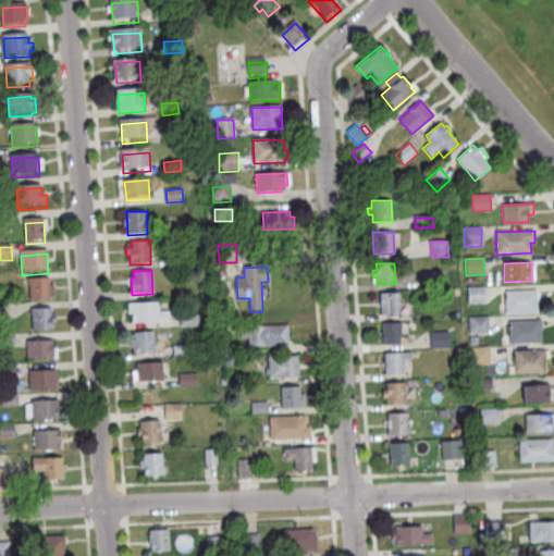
[(423,273),(423,289),(444,289),(443,273),(423,273)]
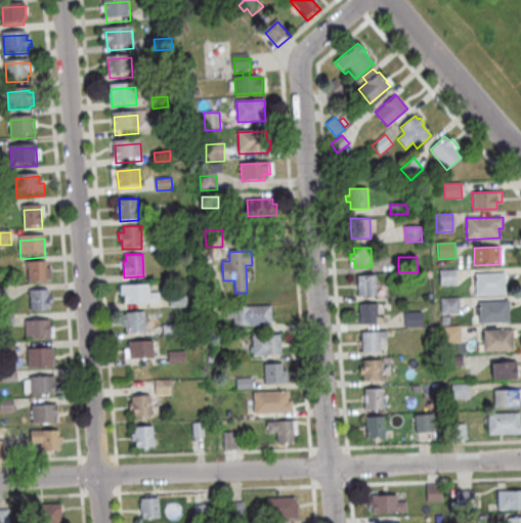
[(30,288),(29,266),(46,265),(47,272),(52,272),(53,286),(30,288)]
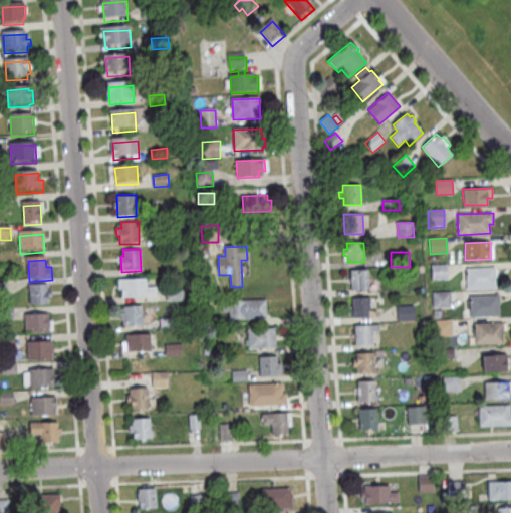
[(432,266),(432,280),(448,280),(447,265),(432,266)]
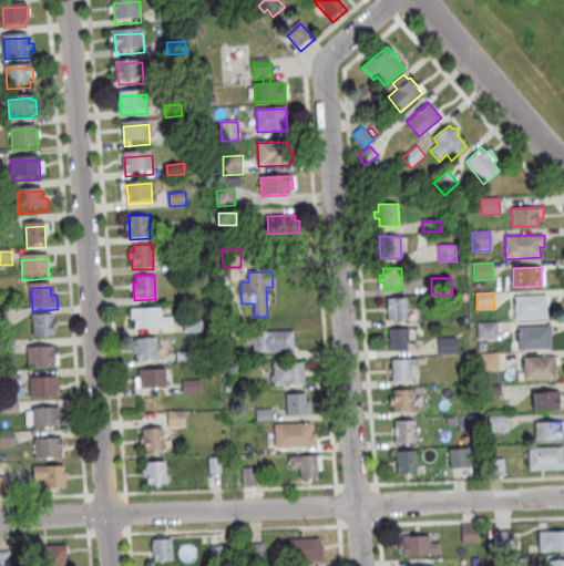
[(514,297),(515,320),(546,319),(545,304),(547,304),(547,295),(514,297)]
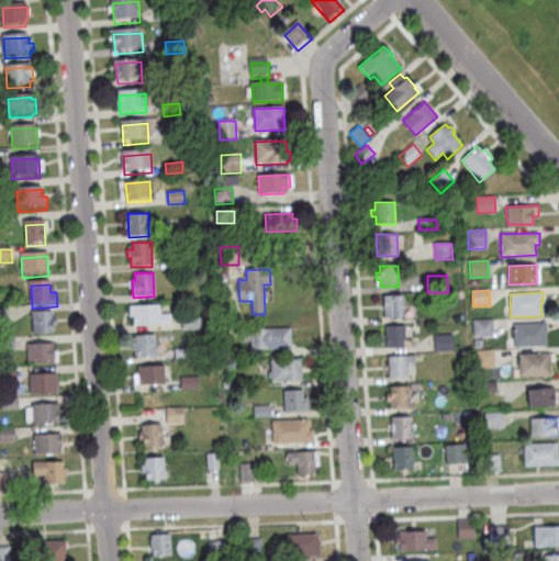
[(383,295),(401,293),(402,314),(384,316),(383,295)]
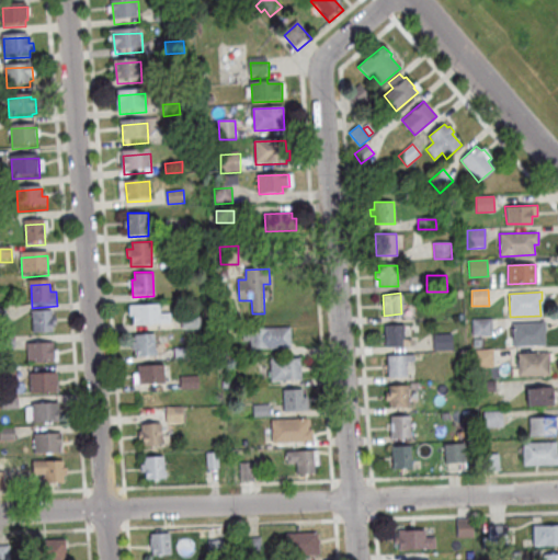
[(170,312),(171,324),(160,324),(160,327),(134,327),(134,317),(129,317),(129,305),(159,304),(160,313),(170,312)]
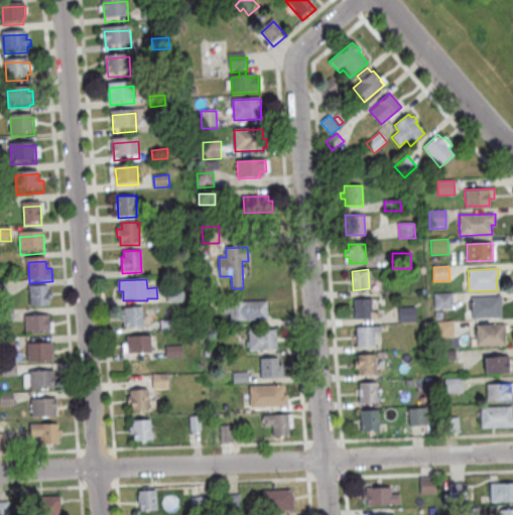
[(48,289),(49,310),(31,310),(31,290),(48,289)]
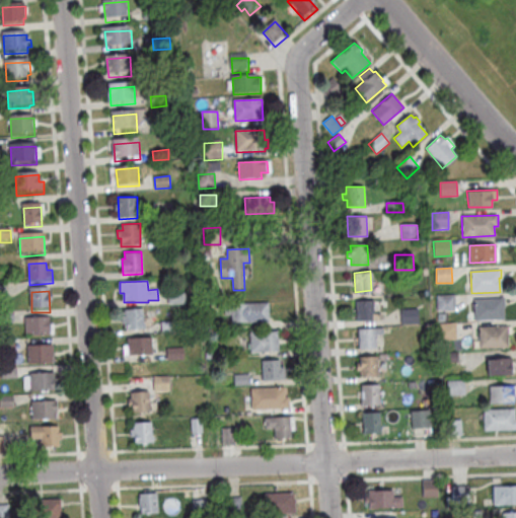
[(167,295),(186,294),(186,305),(168,306),(167,295)]
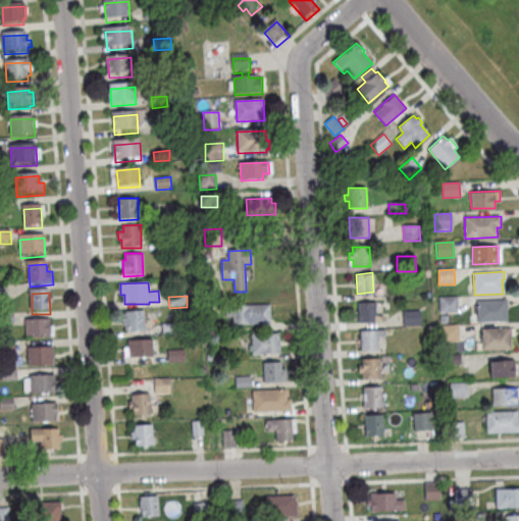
[(439,299),(439,313),(458,313),(458,298),(439,299)]
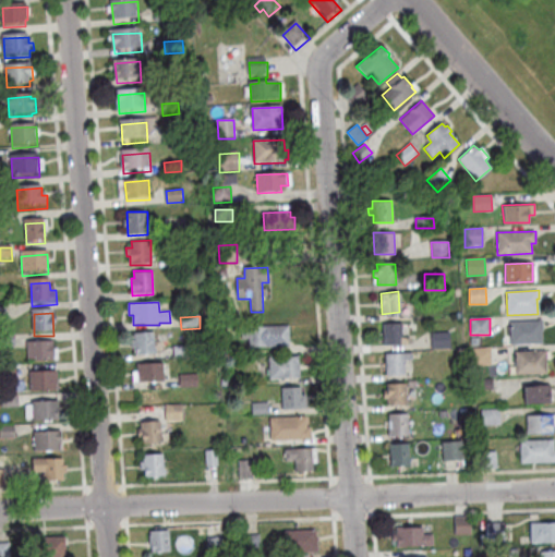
[(510,323),(511,346),(543,344),(542,330),(543,330),(542,319),(539,319),(539,321),(510,323)]
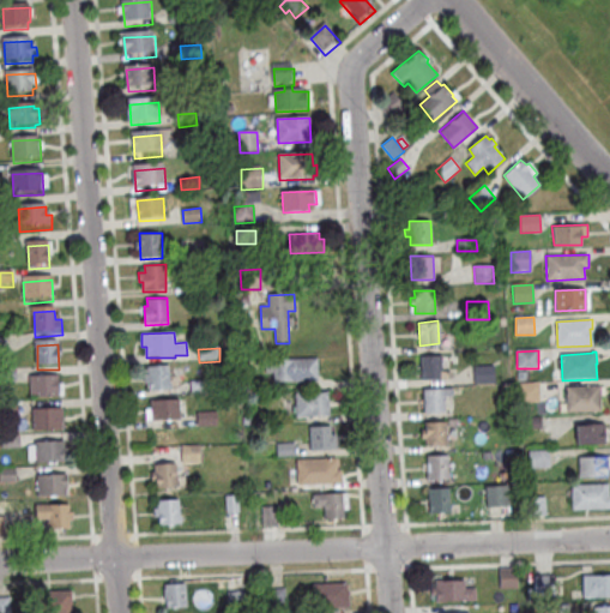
[(421,356),(421,379),(451,379),(451,372),(442,372),(441,355),(421,356)]
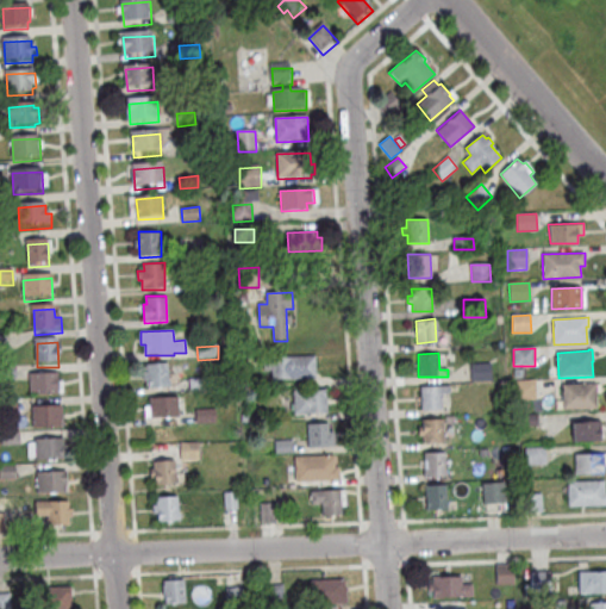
[(273,358),(317,356),(317,379),(274,380),(273,358)]
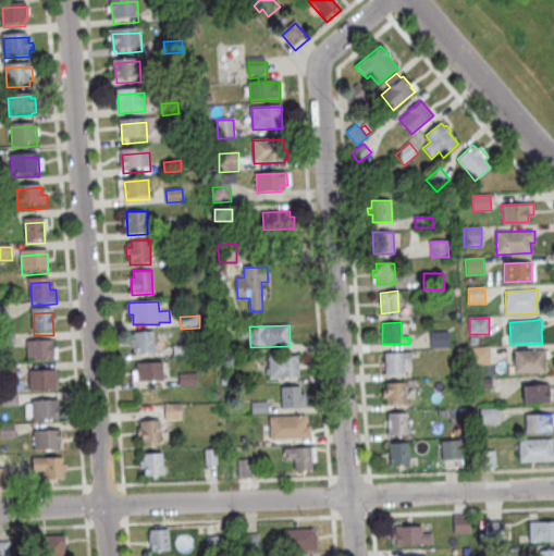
[(132,340),(135,340),(135,332),(154,331),(154,356),(136,356),(136,349),(132,349),(132,340)]
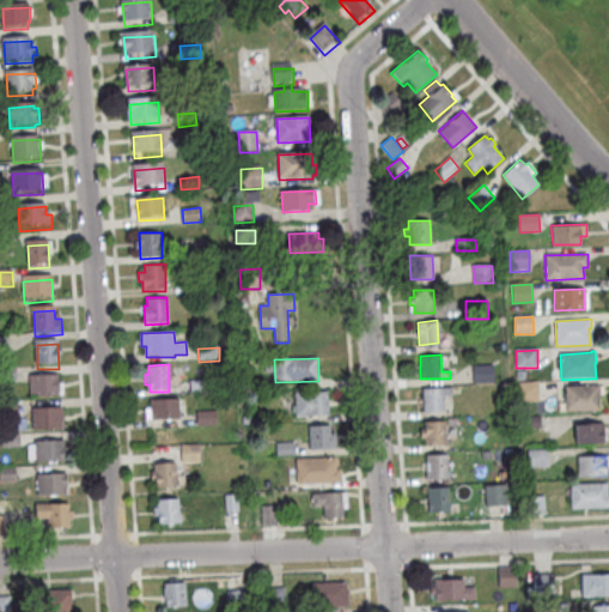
[(474,368),(475,383),(494,383),(493,367),(474,368)]
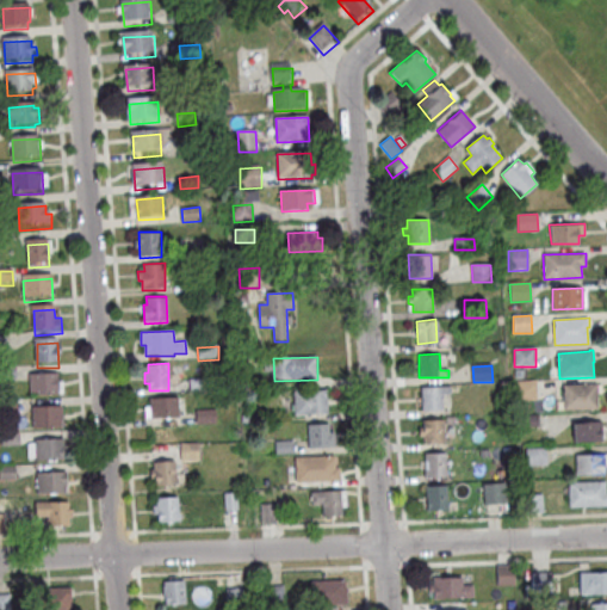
[(0,371),(17,371),(16,383),(0,383),(0,371)]
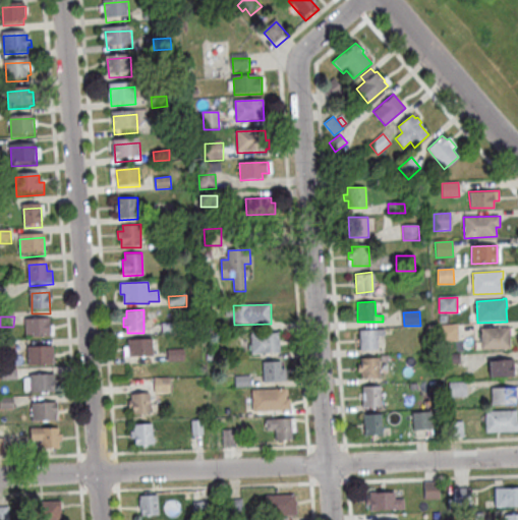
[(26,323),(51,324),(51,341),(26,341),(26,323)]
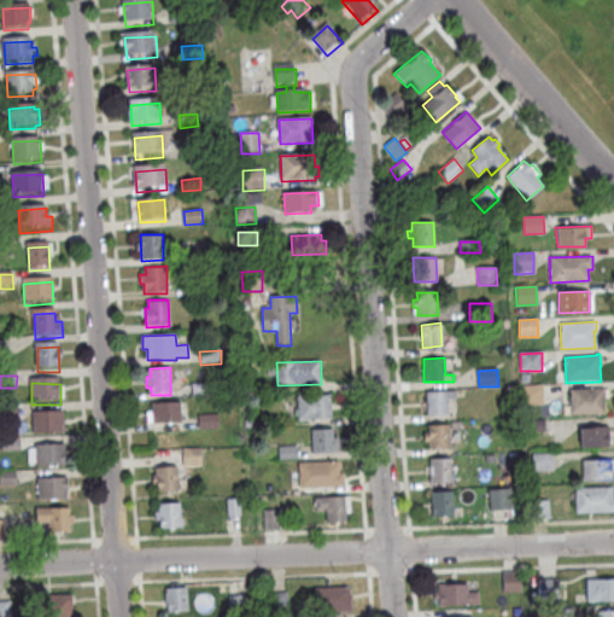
[(193,385),(212,384),(212,396),(193,397),(193,385)]
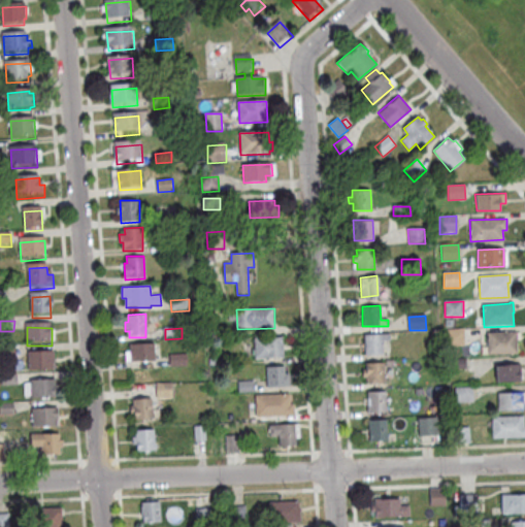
[(446,330),(446,346),(464,346),(464,329),(446,330)]
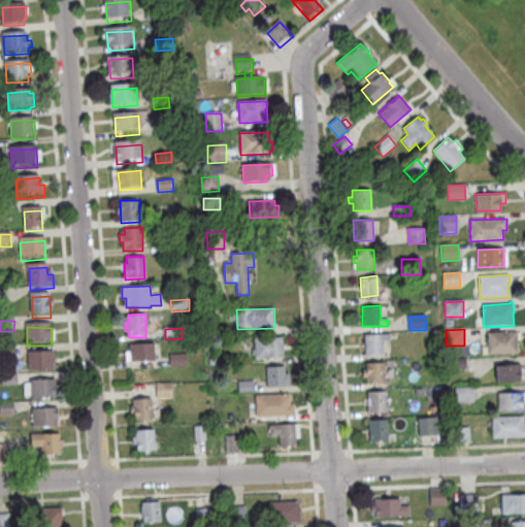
[(487,333),(517,332),(518,354),(482,355),(481,347),(488,347),(487,333)]
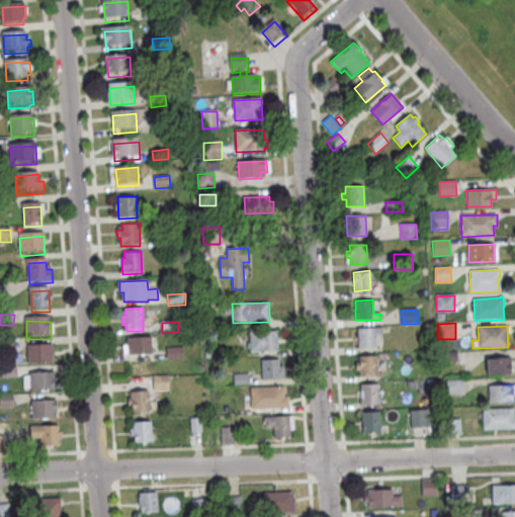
[(357,328),(382,328),(382,334),(375,334),(375,347),(358,347),(357,328)]
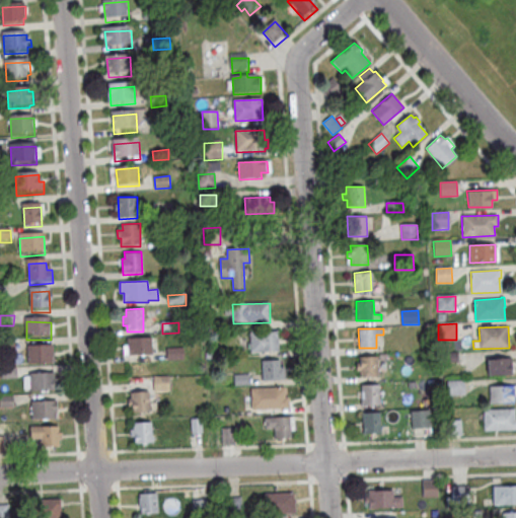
[(250,333),(278,330),(278,353),(251,354),(250,333)]
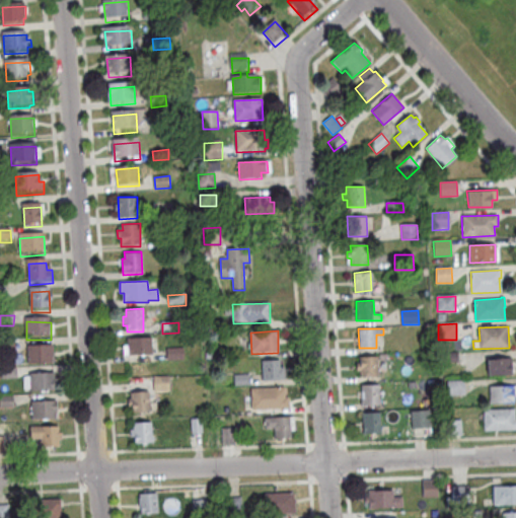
[(129,339),(152,338),(153,357),(129,358),(129,339)]
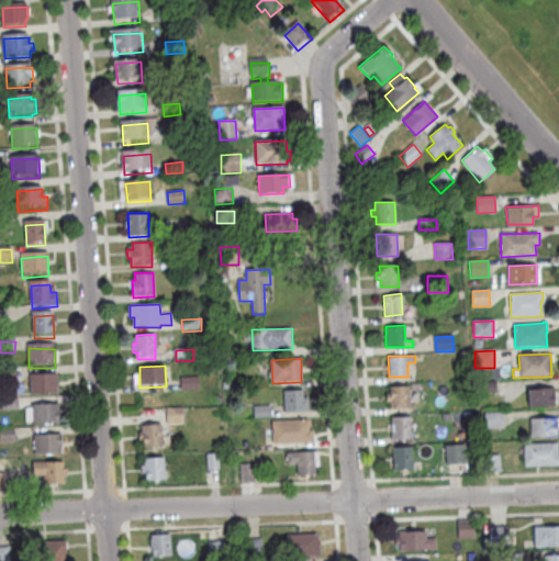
[(0,372),(17,372),(17,382),(0,382),(0,372)]
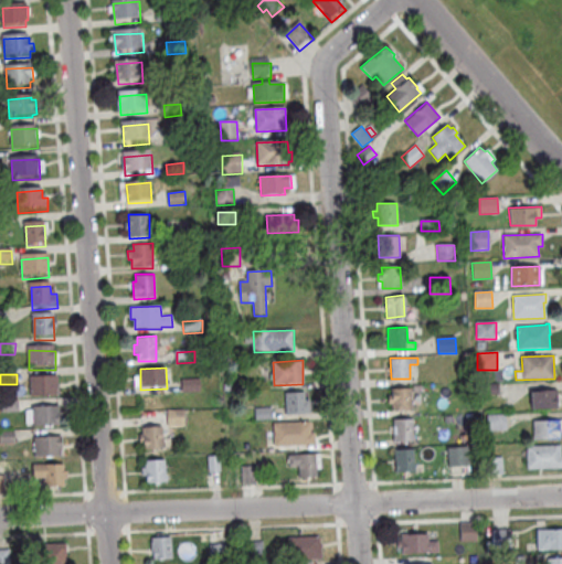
[(182,381),(200,380),(201,393),(182,393),(182,381)]
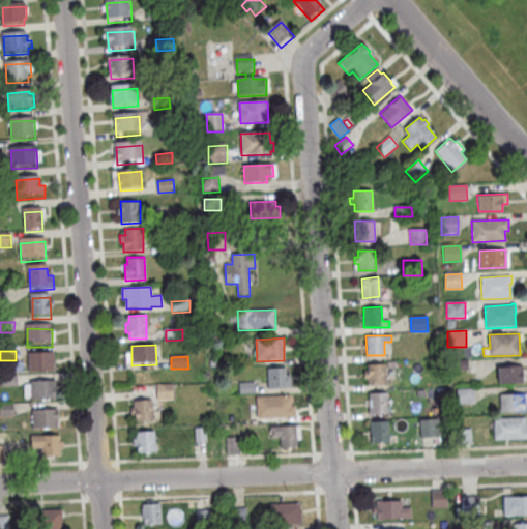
[(29,357),(55,357),(55,375),(29,375),(29,357)]
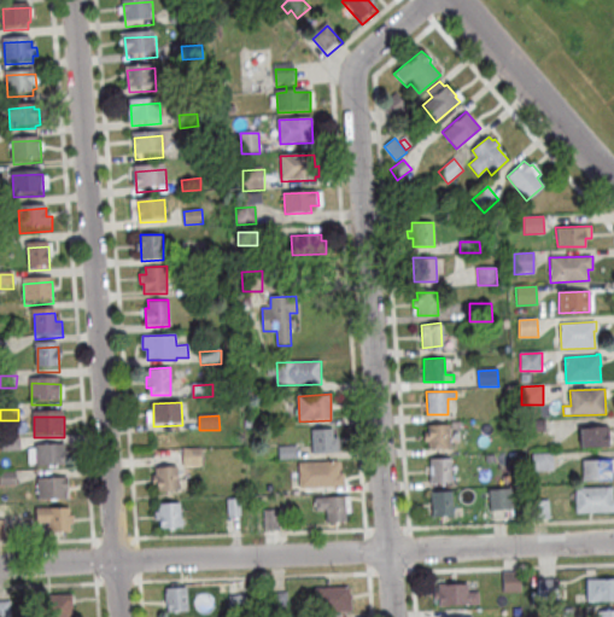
[(527,421),(527,432),(545,432),(545,420),(527,421)]
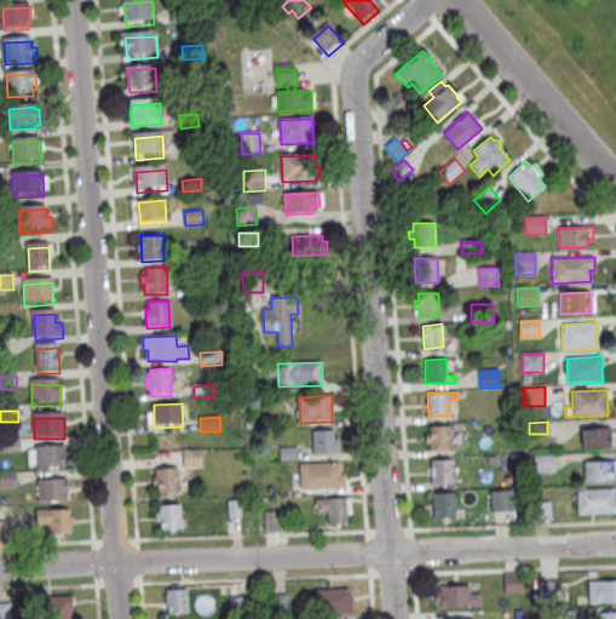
[(430,425),(452,425),(453,451),(430,451),(430,443),(426,443),(426,434),(430,434),(430,425)]
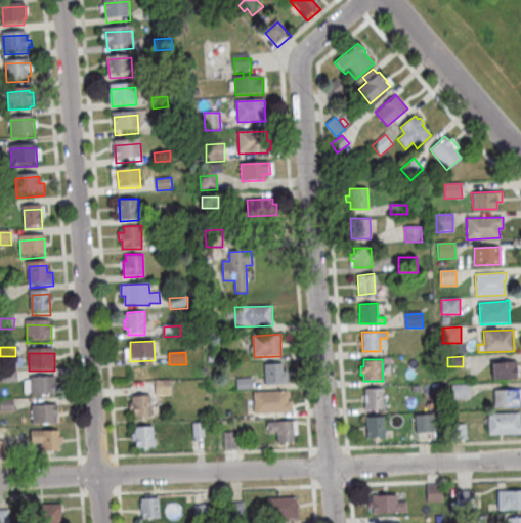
[(492,361),(492,379),(520,379),(520,366),(517,366),(517,361),(492,361)]
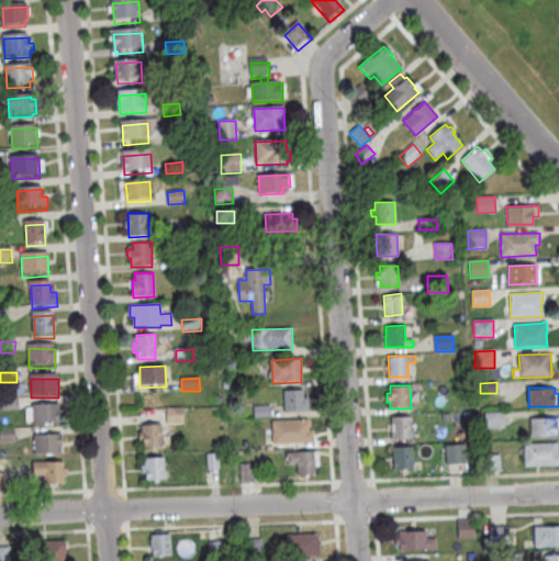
[(303,397),(309,397),(309,411),(304,411),(304,414),(286,414),(284,391),(303,390),(303,397)]
